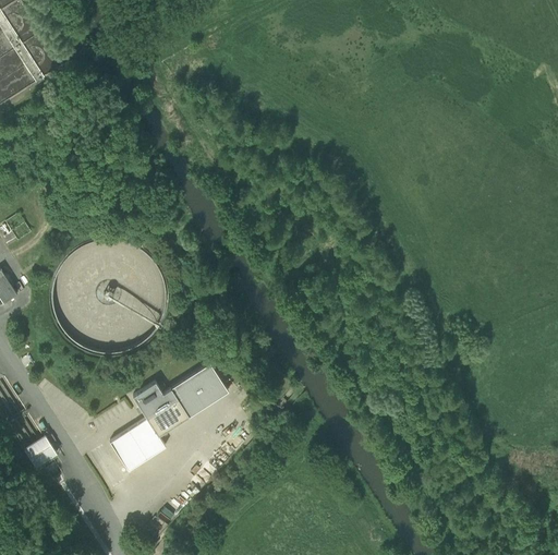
[(0,0),(0,106),(39,82),(40,83),(44,81),(43,79),(63,65),(20,0),(0,0)]
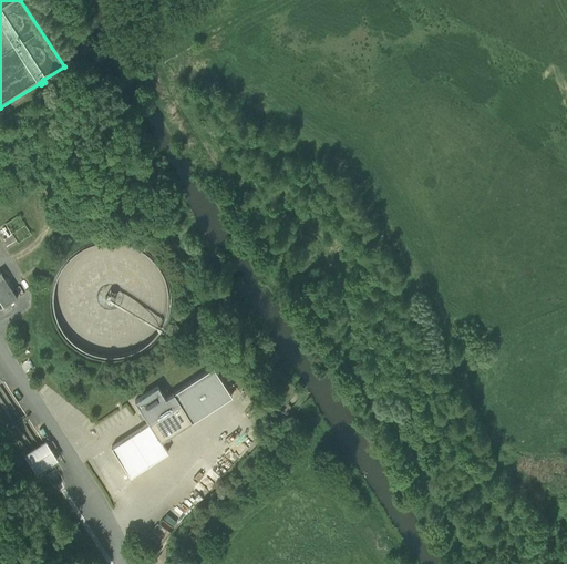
[(18,247),(32,238),(19,218),(0,231),(0,234),(4,241),(2,242),(4,245),(12,239),(18,247)]
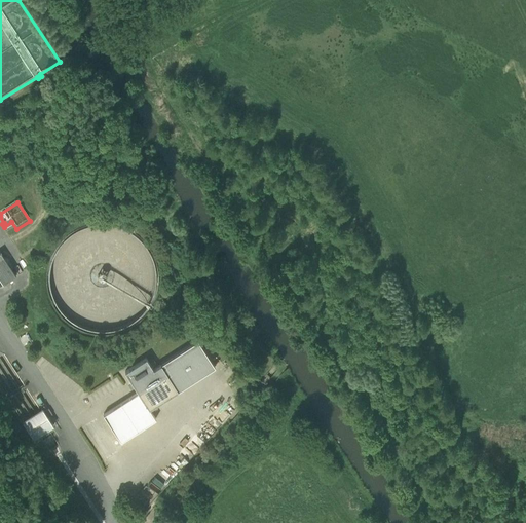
[(84,227),(70,234),(64,239),(55,251),(50,259),(47,274),(47,288),(51,302),(57,311),(66,322),(76,329),(87,334),(105,336),(117,334),(128,329),(138,324),(144,318),(152,306),(156,295),(158,287),(157,267),(152,253),(144,241),(133,232),(118,226),(101,224),(84,227)]
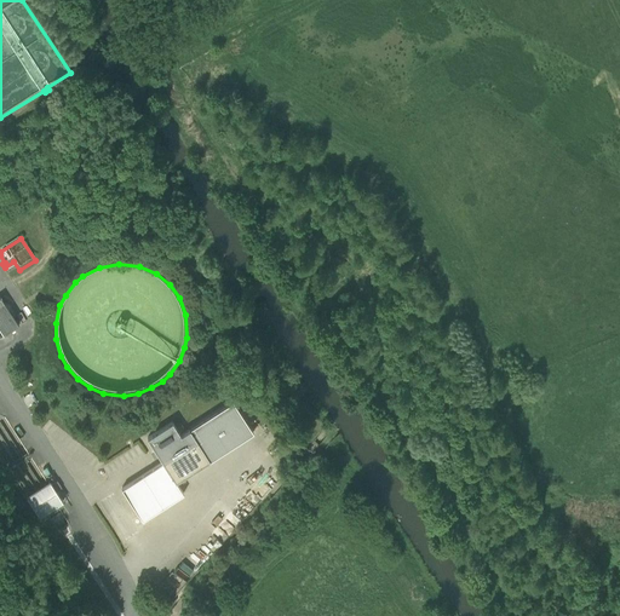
[(0,332),(4,339),(19,328),(0,301),(0,300),(0,332)]
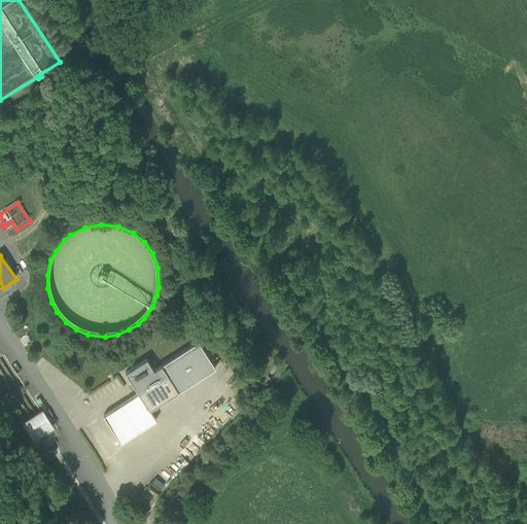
[(161,368),(162,368),(178,394),(215,371),(198,344),(161,368)]
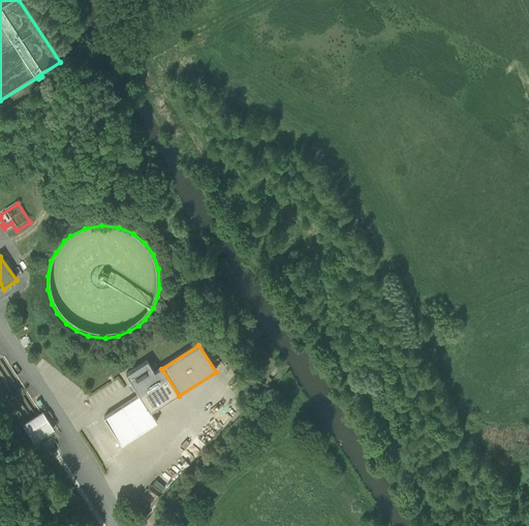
[(0,387),(25,426),(40,416),(4,360),(0,358),(0,387)]
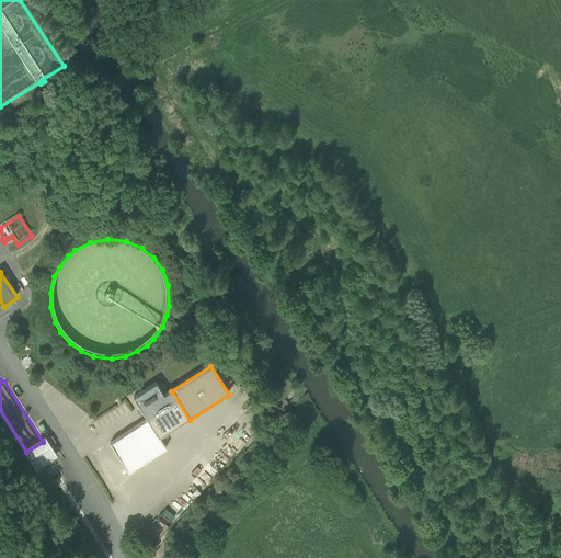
[(159,440),(190,420),(172,391),(163,397),(156,385),(134,400),(148,421),(159,440)]
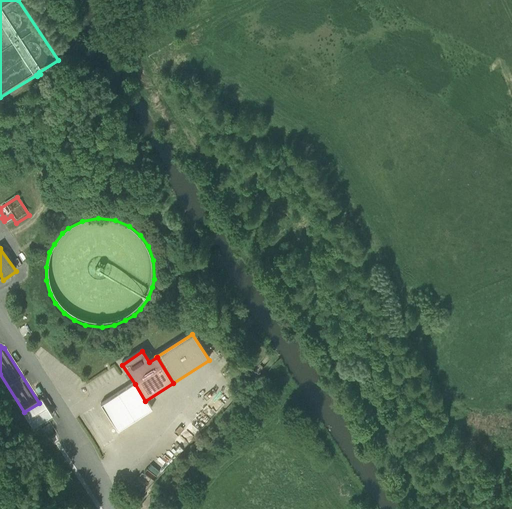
[(100,406),(117,433),(152,411),(145,401),(135,384),(100,406)]
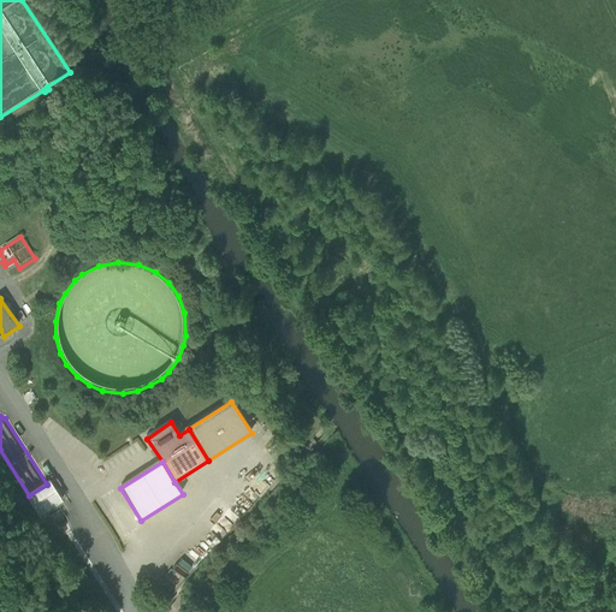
[(27,497),(40,517),(45,514),(58,505),(63,503),(49,482),(47,485),(29,495),(27,497)]
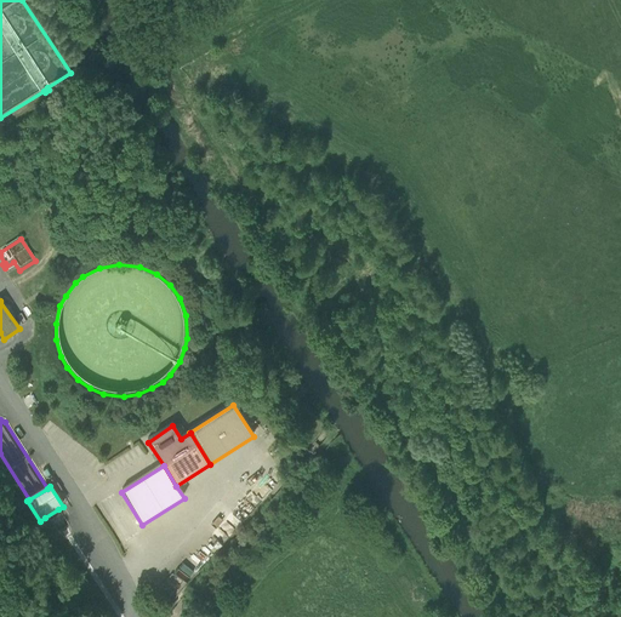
All buildings are outlined.
